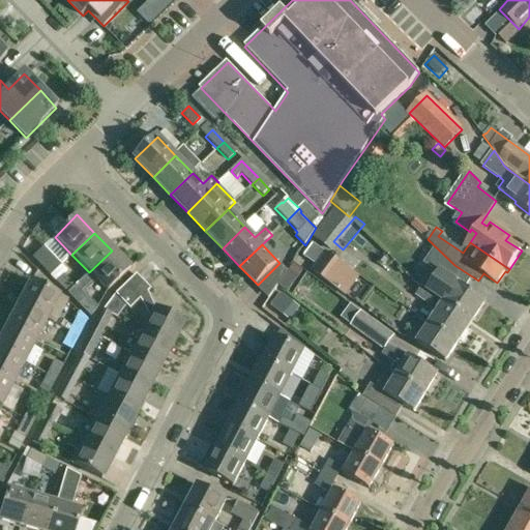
[(49,277),(61,266),(60,266),(43,247),(31,259),(49,277)]
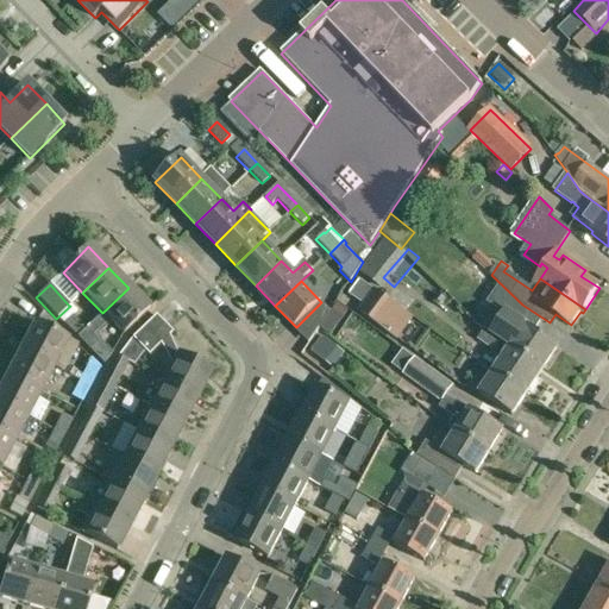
[(129,288),(102,313),(77,338),(90,351),(105,366),(112,356),(94,338),(111,321),(124,334),(149,309),(129,288)]
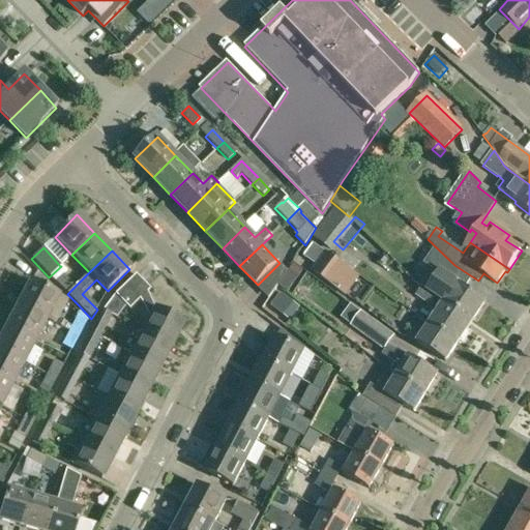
[(345,266),(325,253),(313,271),(331,285),(345,266)]
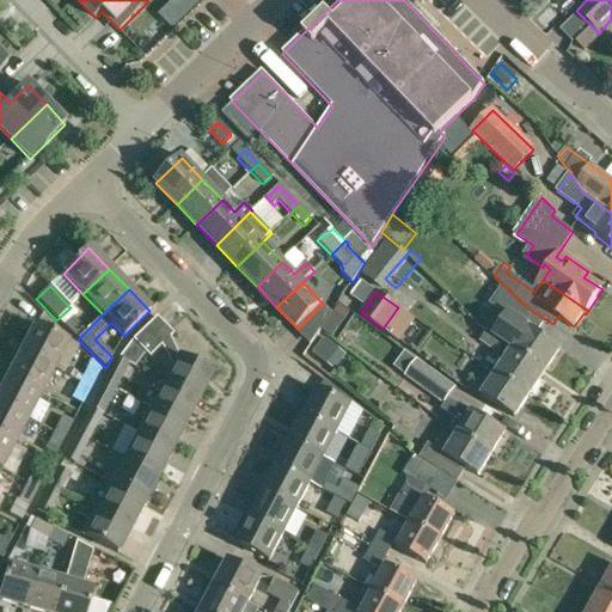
[(165,384),(196,401),(210,374),(178,356),(178,357),(169,337),(172,335),(155,317),(132,341),(147,357),(160,346),(172,368),(165,384)]
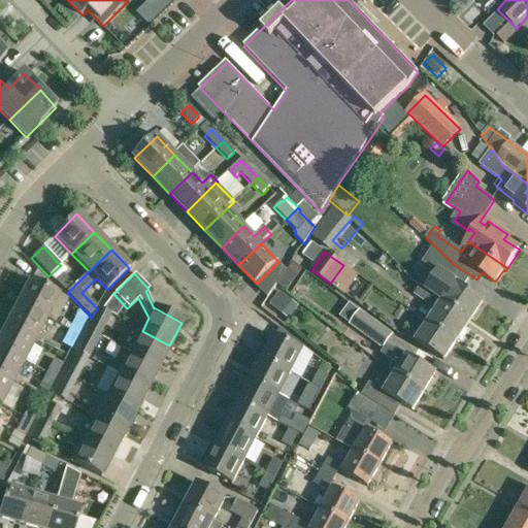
[(446,277),(433,296),(434,297),(443,303),(442,303),(471,322),(484,303),(446,277)]
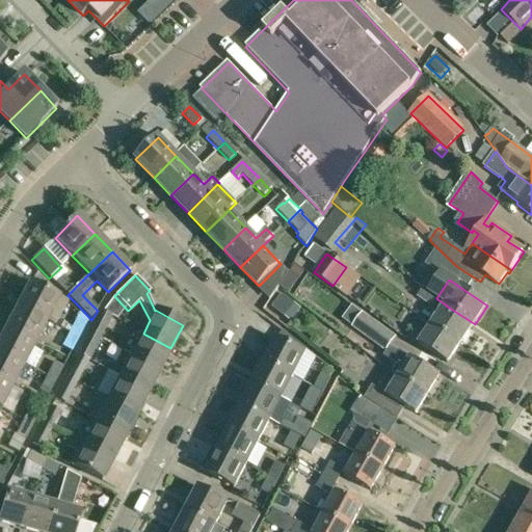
[(29,283),(18,307),(46,320),(57,298),(29,283)]
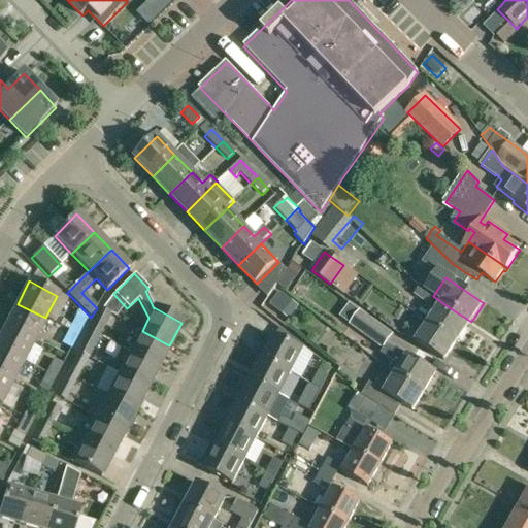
[(434,297),(433,296),(420,287),(415,295),(429,305),(434,297)]
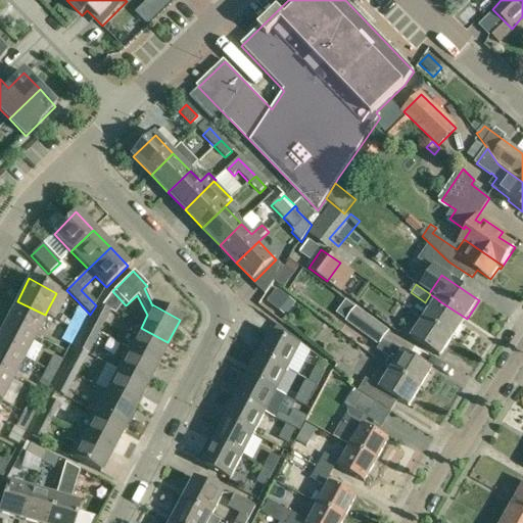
[(438,300),(425,322),(453,340),(467,319),(438,300)]
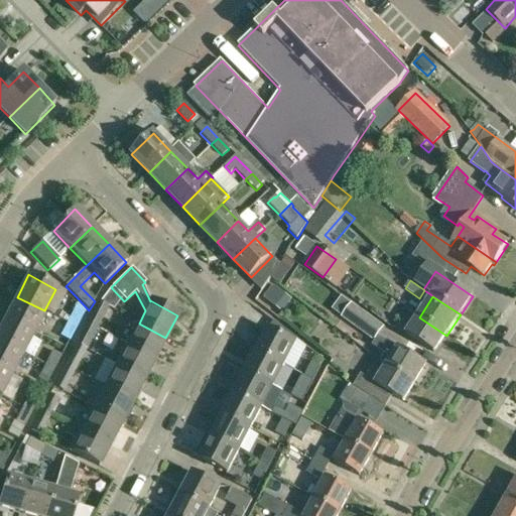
[(44,310),(17,297),(6,317),(33,332),(44,310)]
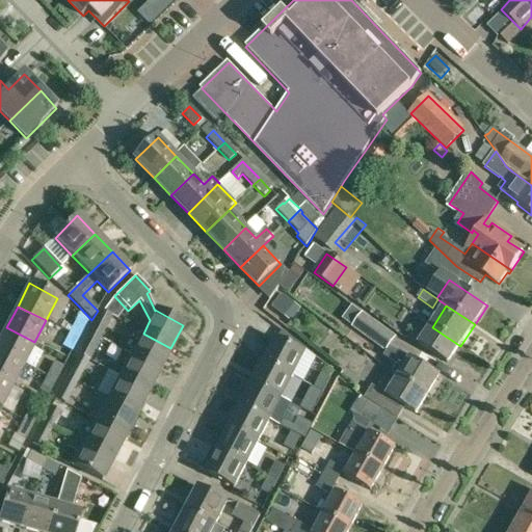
[(90,333),(100,338),(111,317),(103,312),(99,319),(98,319),(90,333)]
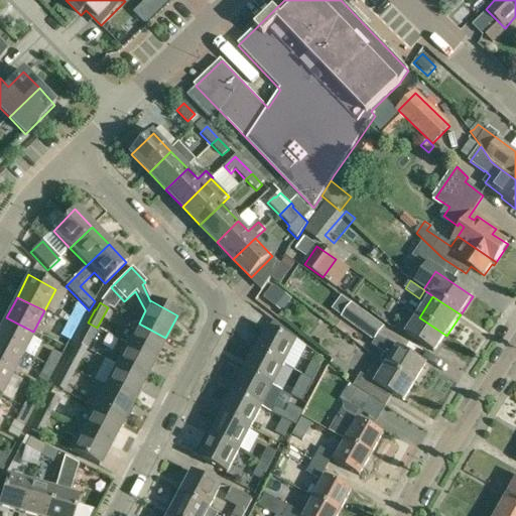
[(387,367),(415,385),(426,366),(399,349),(399,348),(388,341),(386,343),(378,337),(384,328),(352,303),(341,317),(374,342),(372,346),(381,352),(385,355),(380,363),(387,367)]
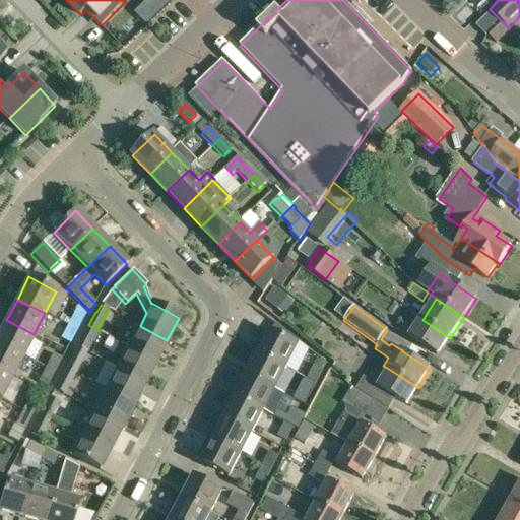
[(75,312),(68,325),(77,330),(84,316),(75,312)]
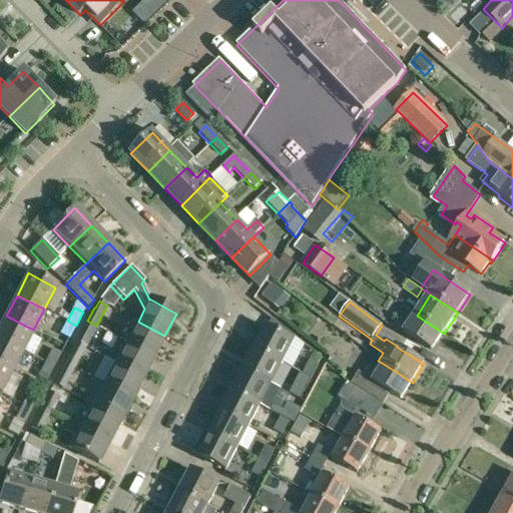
[(6,316),(0,327),(0,340),(21,352),(33,330),(6,316)]
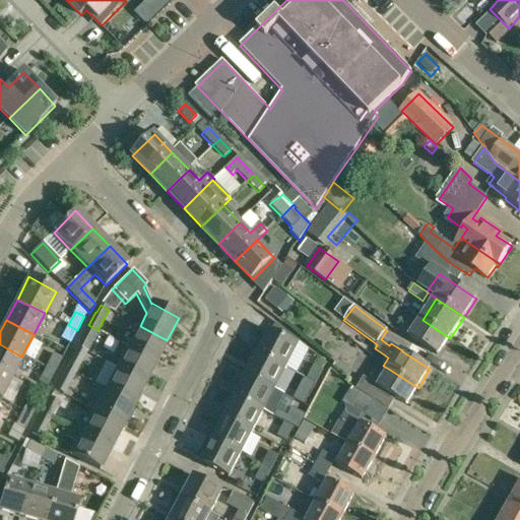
[(450,338),(423,320),(416,329),(405,322),(399,331),(438,356),(450,338)]
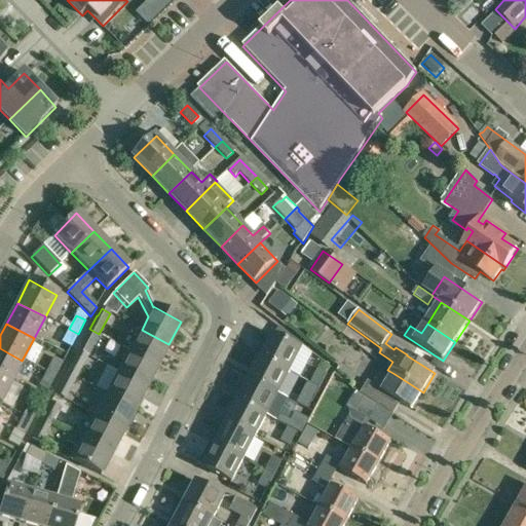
[(78,334),(69,329),(62,342),(71,347),(78,334)]
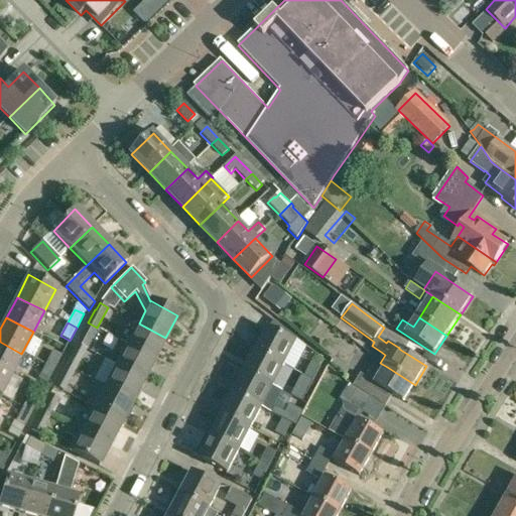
[(97,328),(88,323),(77,344),(86,350),(97,328)]
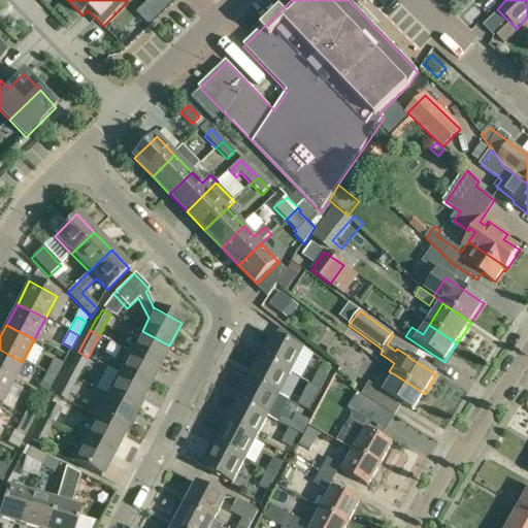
[(169,345),(142,331),(131,353),(158,367),(169,345)]
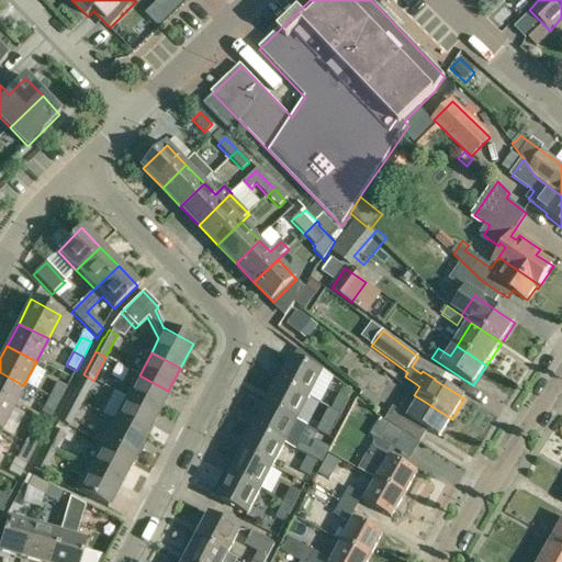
[(293,359),(280,382),(310,398),(323,374),(293,359)]
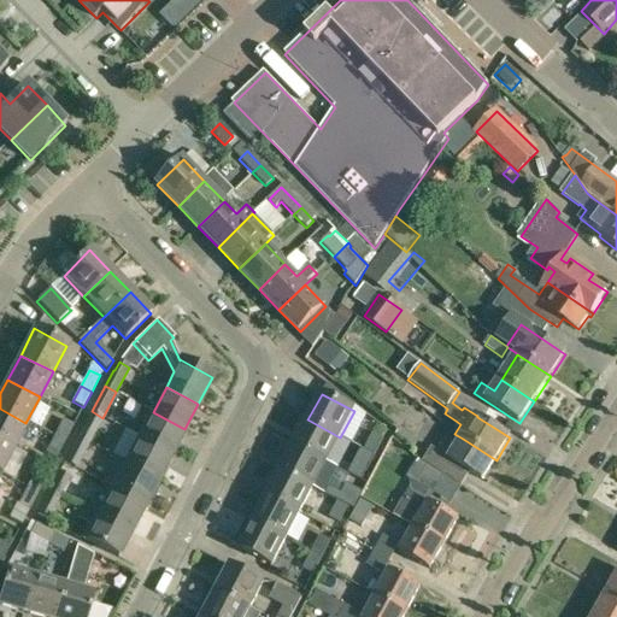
[(0,409),(0,440),(12,447),(25,423),(0,409)]
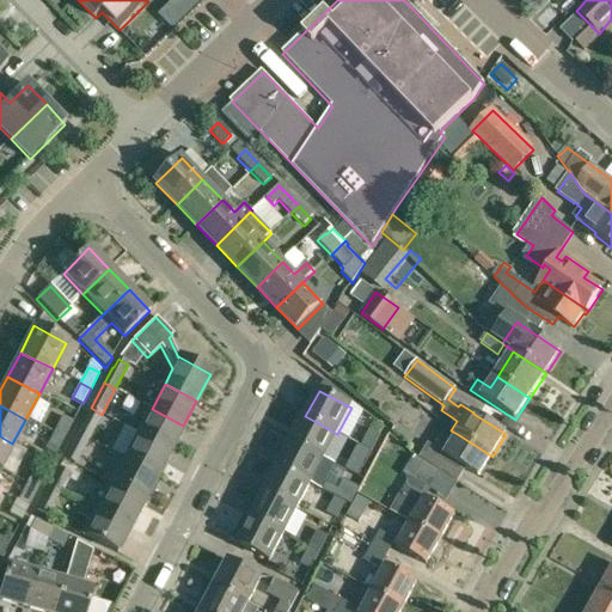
[(152,409),(138,434),(170,451),(183,426),(152,409)]
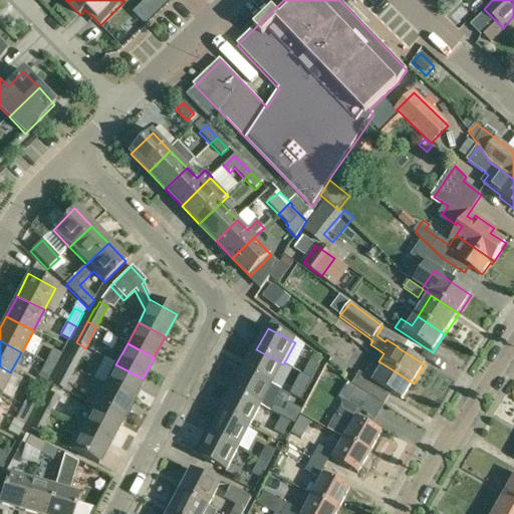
[(64,365),(73,370),(81,355),(84,348),(75,344),(72,351),(71,351),(64,365)]
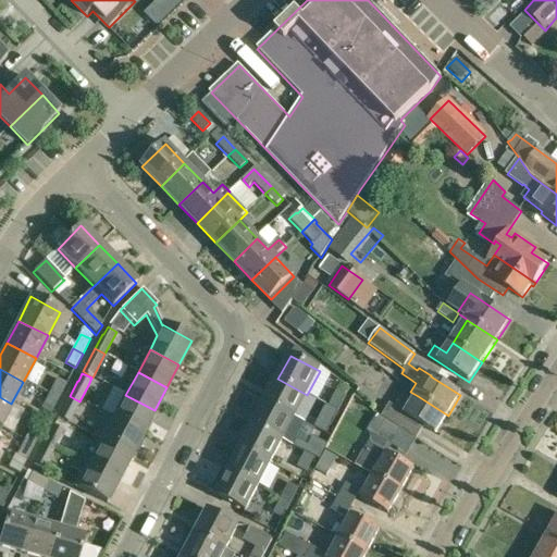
[(277,379),(265,403),(295,418),(307,395),(277,379)]
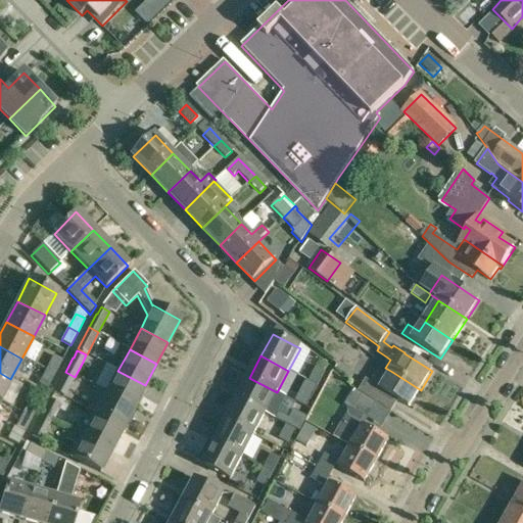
[(53,357),(46,371),(55,375),(62,362),(53,357)]
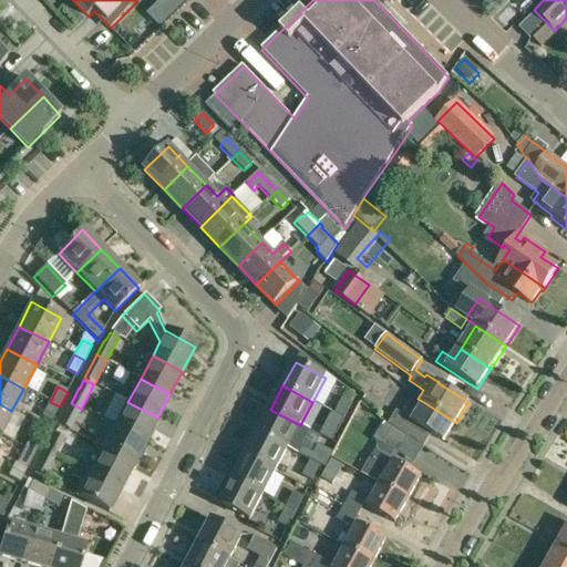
[(343,399),(336,413),(344,419),(352,403),(343,399)]
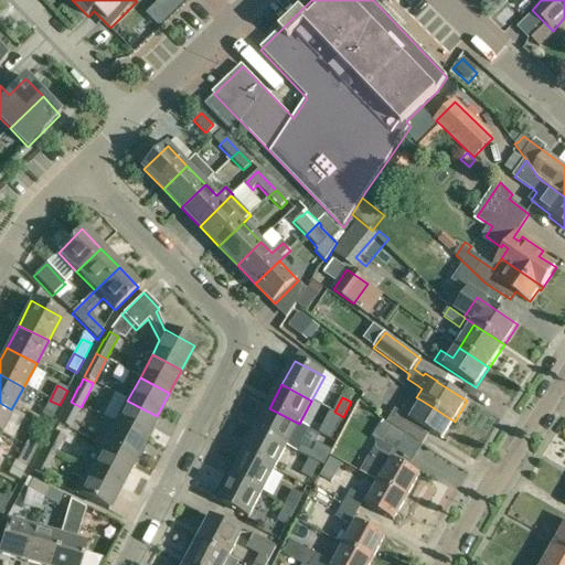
[(60,405),(50,401),(42,415),(51,420),(60,405)]
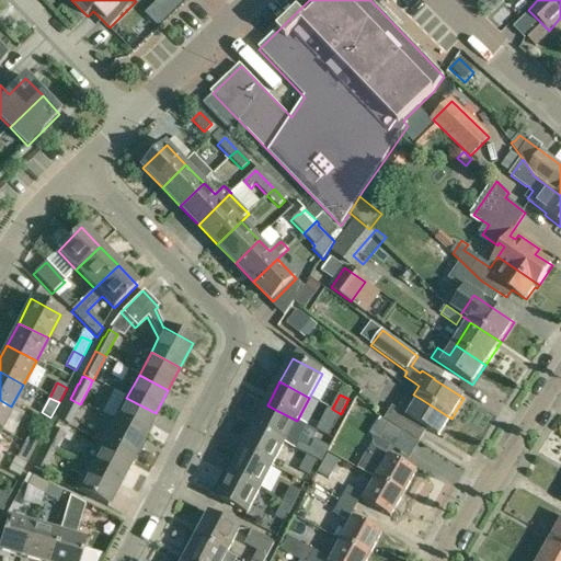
[(156,413),(126,398),(114,421),(144,436),(156,413)]
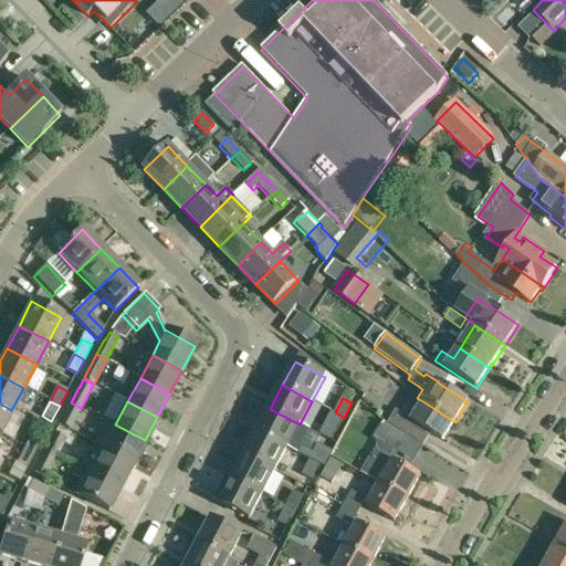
[(81,408),(71,402),(63,417),(59,427),(67,430),(72,421),(73,422),(81,408)]
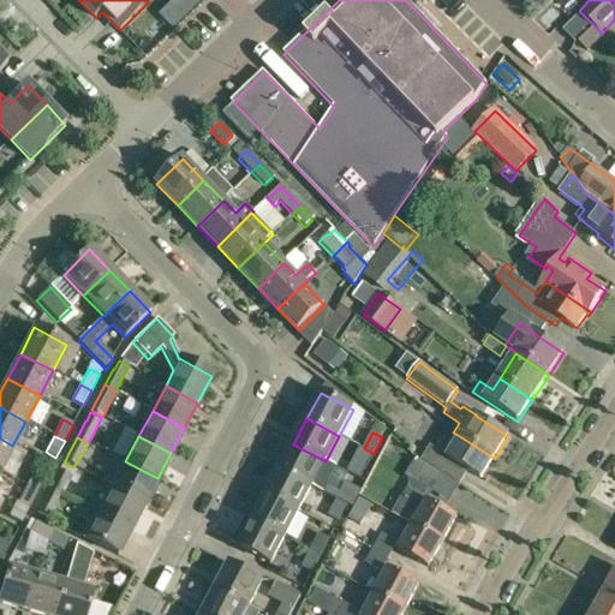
[(495,459),(461,437),(455,448),(442,440),(436,449),(431,446),(422,461),(454,482),(461,469),(481,481),(495,459)]
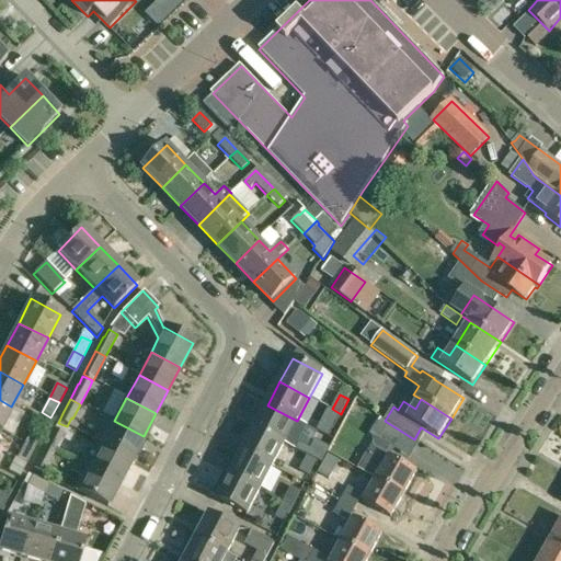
[(0,400),(0,428),(11,407),(0,400)]
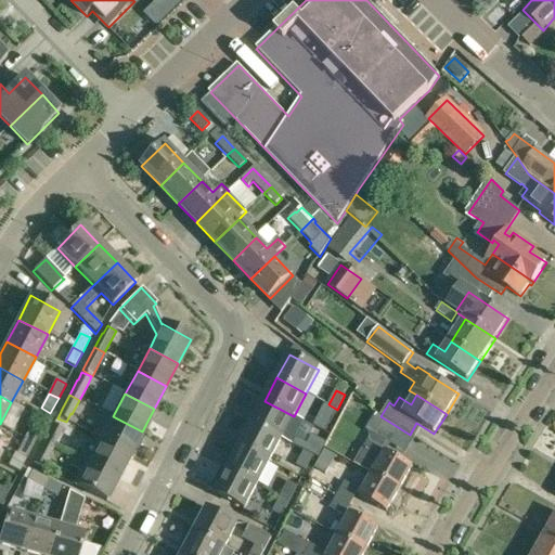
[(304,422),(294,416),(265,401),(253,424),(282,439),(292,444),(304,422)]
